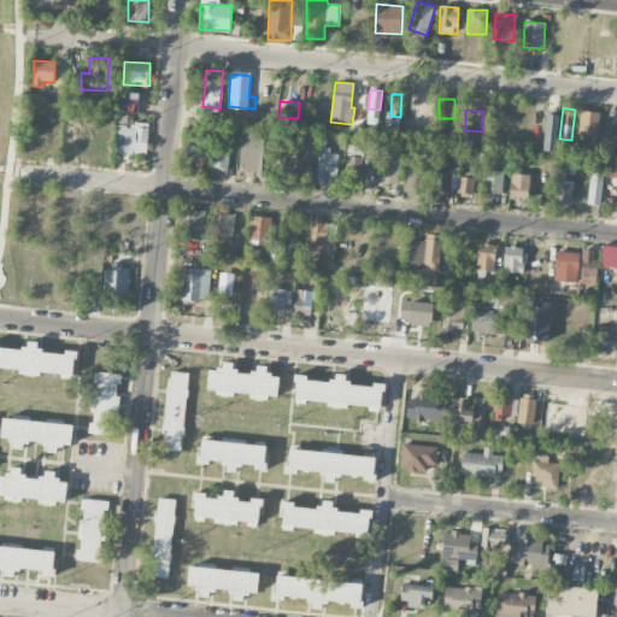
[(598,137),(599,112),(580,111),(579,136),(598,137)]
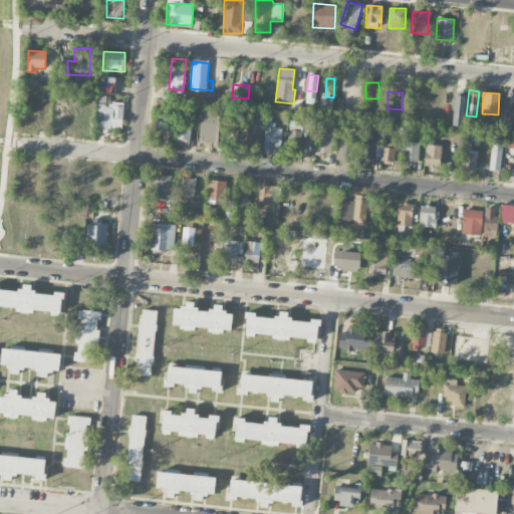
[(188,101),(213,102),(213,93),(188,93),(188,101)]
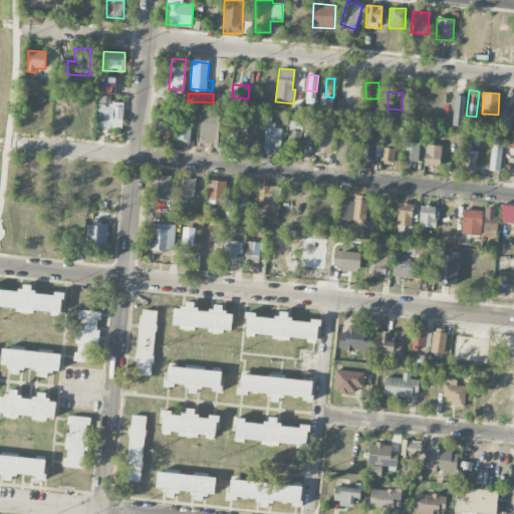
[(453,126),(463,126),(464,96),(454,96),(453,126)]
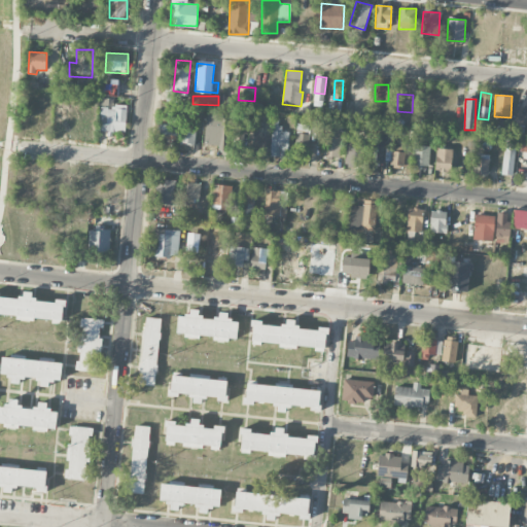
[(101,108),(101,132),(126,133),(127,105),(114,105),(113,108),(101,108)]
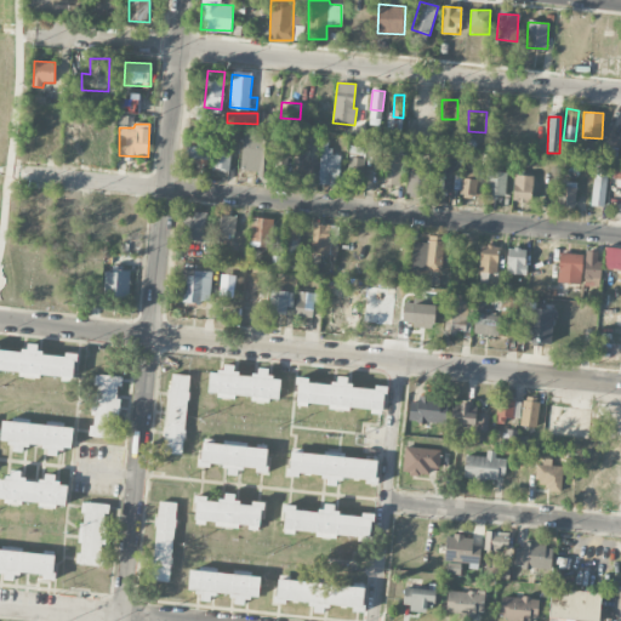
[(265,172),(266,131),(243,130),(243,171),(265,172)]
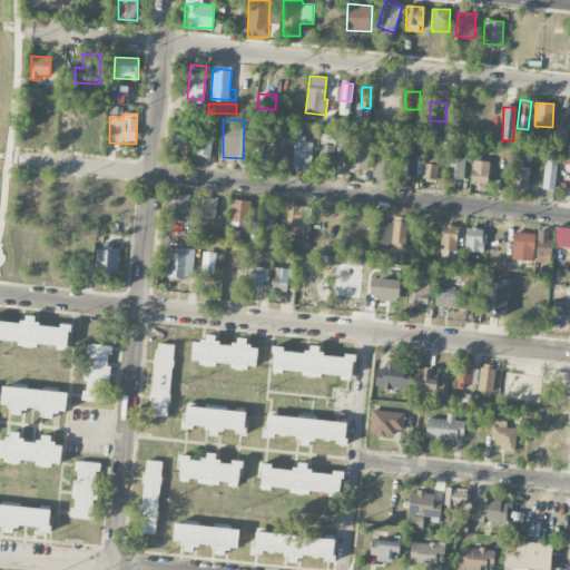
[(194,127),(180,127),(180,135),(173,135),(172,149),(193,150),(194,127)]
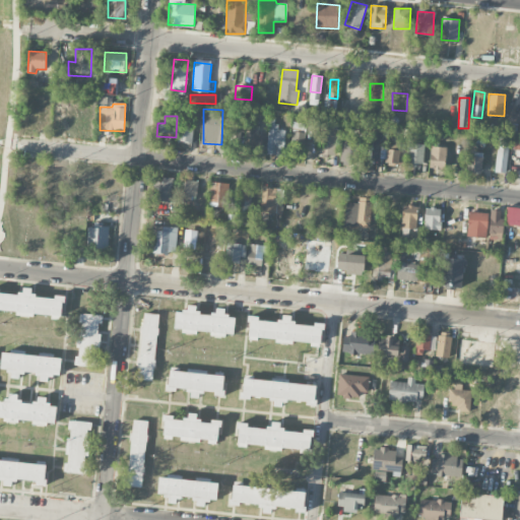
[(178,141),(192,142),(193,118),(179,117),(178,141)]
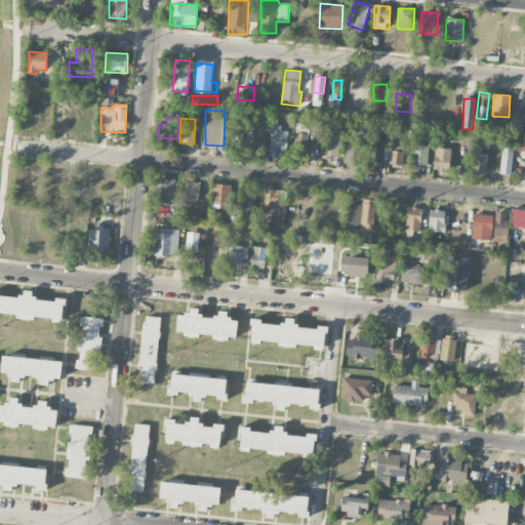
[(260,121),(249,120),(247,150),(265,151),(266,136),(259,135),(260,121)]
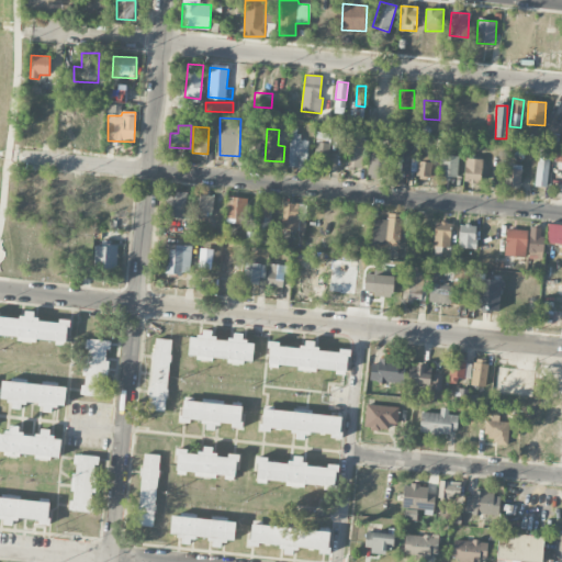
[(261,163),(261,131),(249,131),(249,163),(261,163)]
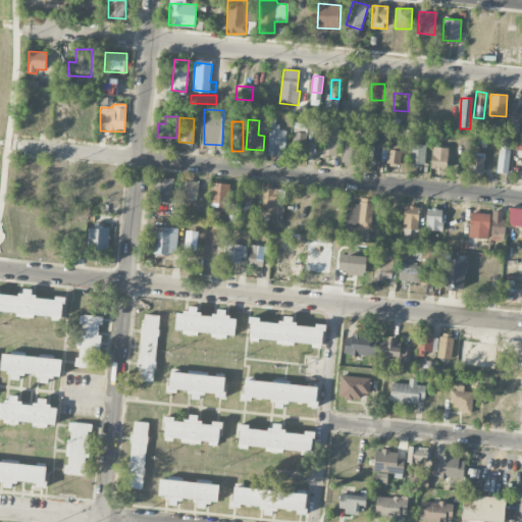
[(321,155),(337,156),(337,122),(321,122),(321,155)]
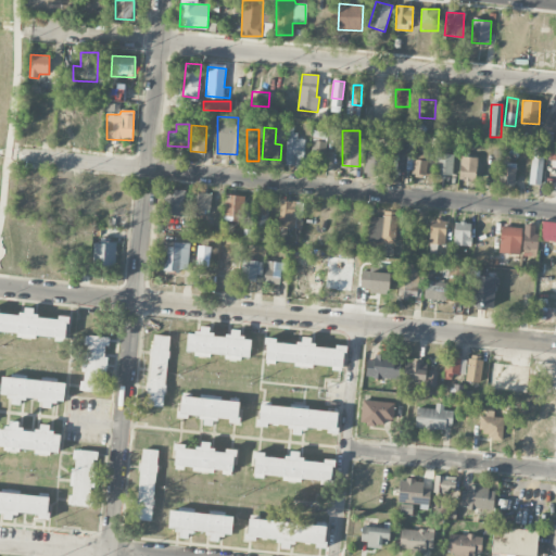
[(304,140),(297,139),(298,133),(287,131),(286,166),(303,166),(304,140)]
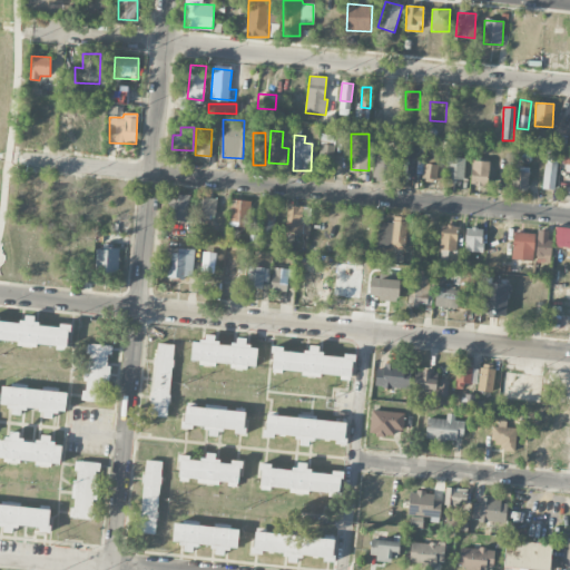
[(318,167),(333,168),(335,136),(322,135),(318,167)]
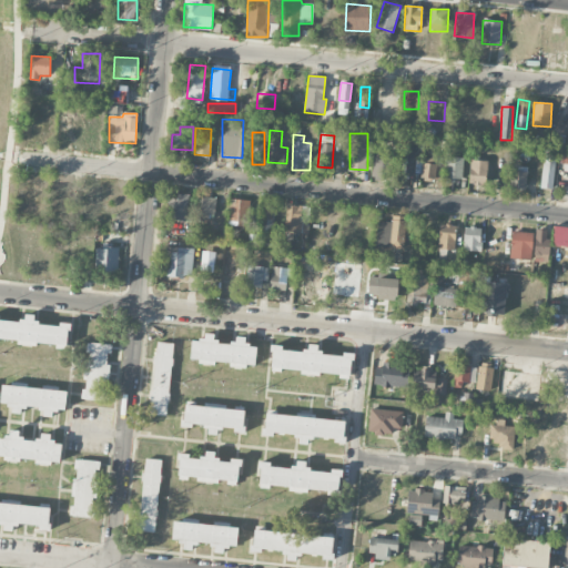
[(415,146),(399,146),(398,175),(414,176),(415,146)]
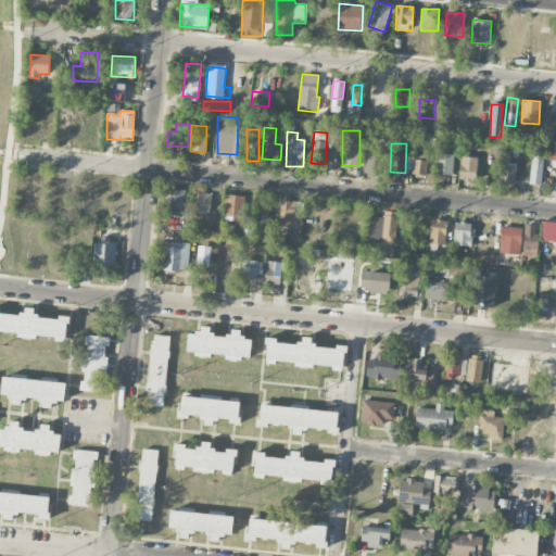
[(545,149),(533,148),(528,184),(540,186),(545,149)]
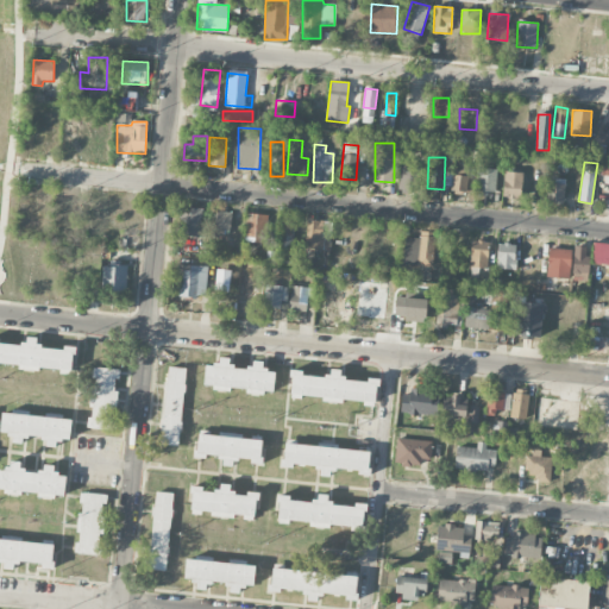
[(453,165),(450,190),(466,192),(470,168),(453,165)]
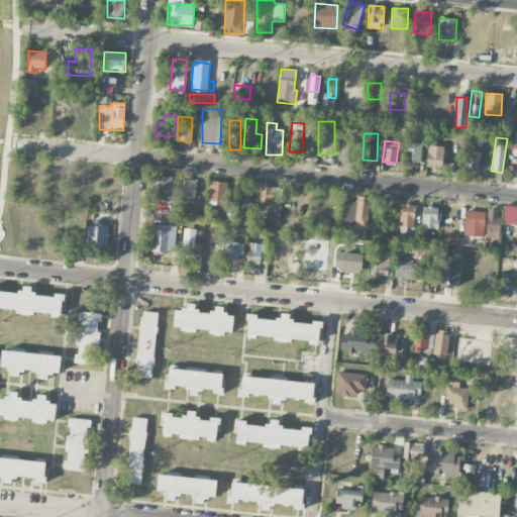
[(355,162),(355,141),(339,141),(338,161),(355,162)]
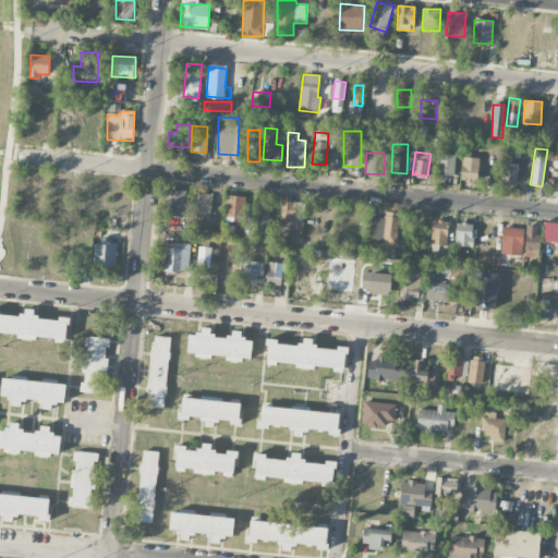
[(437,176),(455,176),(456,155),(438,154),(437,176)]
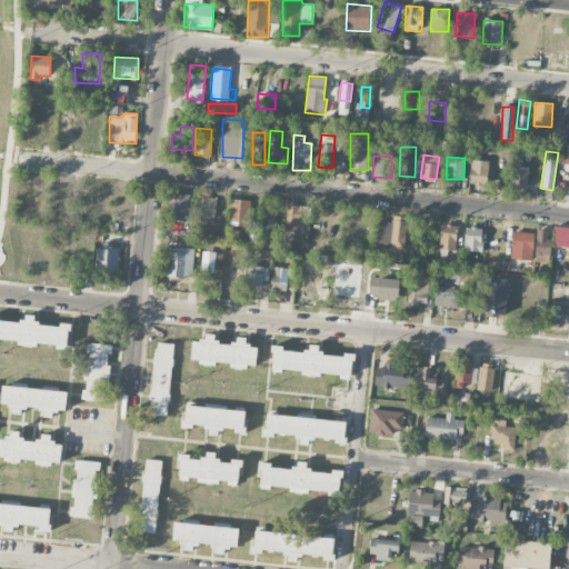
[(470,185),(490,185),(490,161),(470,161),(470,185)]
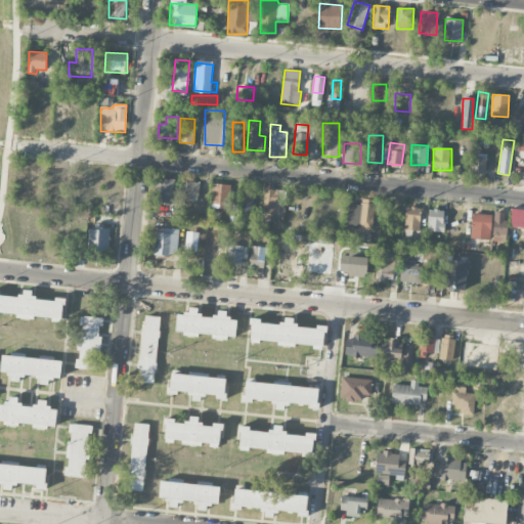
[(469,173),(485,174),(486,156),(471,155),(469,173)]
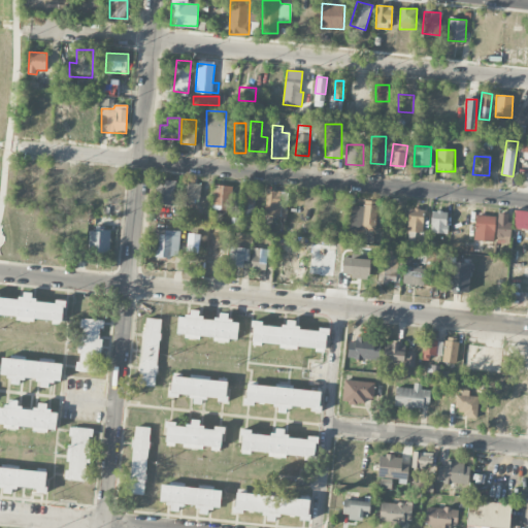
[(174,180),(156,179),(155,204),(173,204),(174,180)]
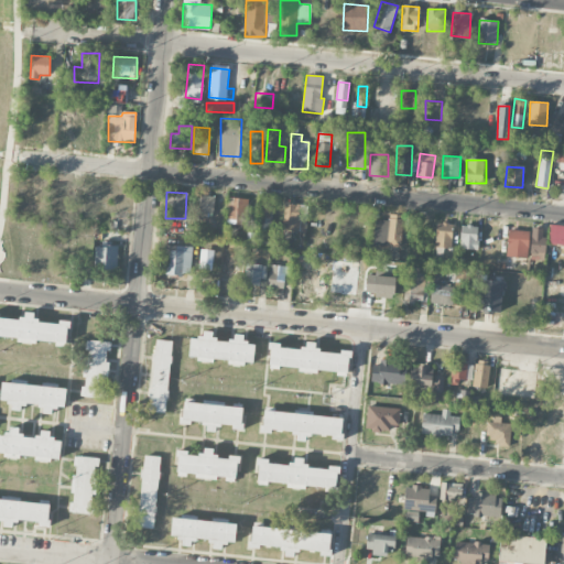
[(215,197),(196,195),(194,218),(212,220),(215,197)]
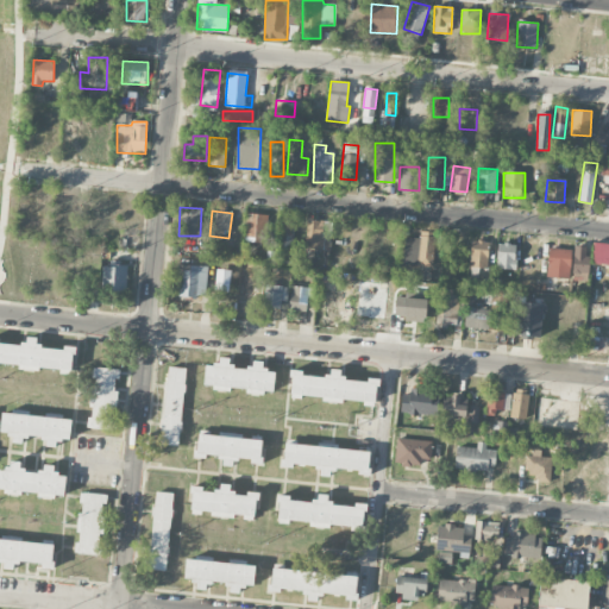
[(246,240),(265,240),(264,213),(245,214),(246,240)]
